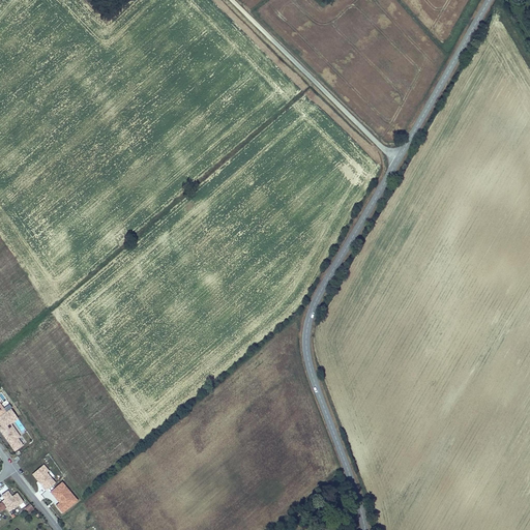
[(0,403),(0,424),(0,425),(0,431),(13,451),(25,444),(10,423),(19,418),(8,404),(3,408),(0,403)]
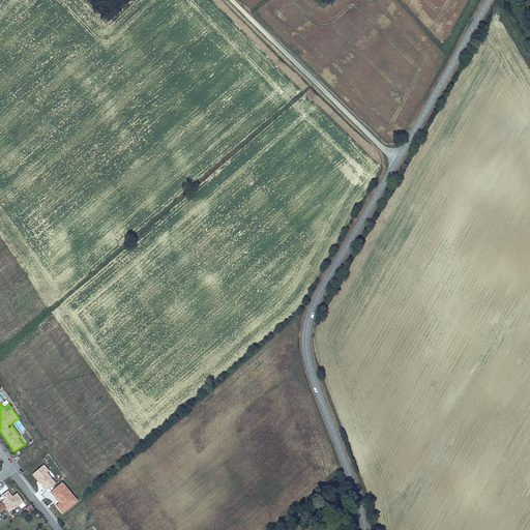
[(56,482),(43,464),(31,472),(45,491),(56,482)]
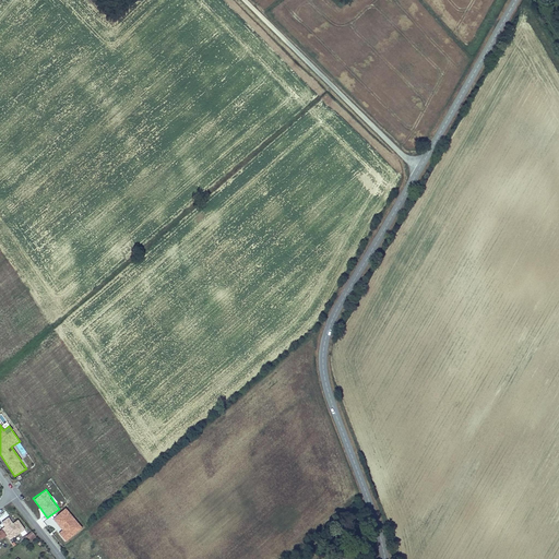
[(67,542),(83,526),(64,508),(51,519),(61,530),(58,533),(67,542)]
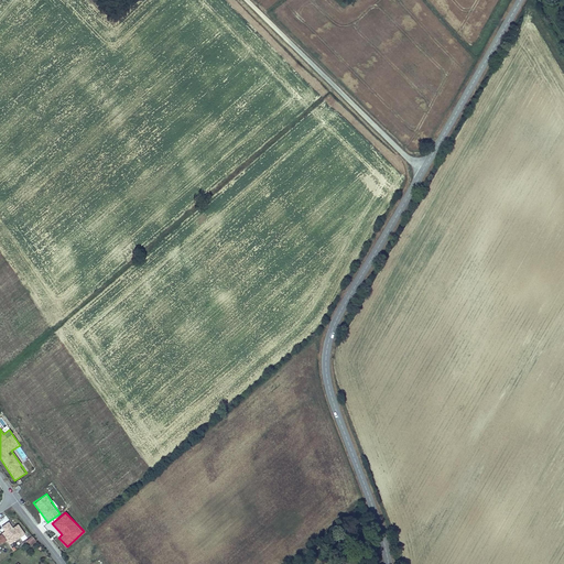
[(0,528),(11,543),(25,534),(18,523),(13,527),(6,517),(0,520),(0,528)]
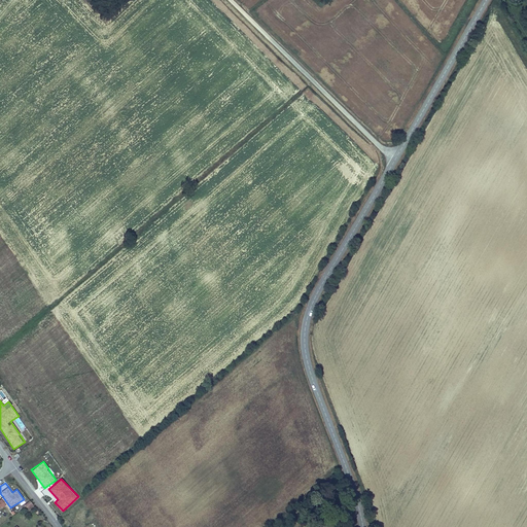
[(28,510),(33,505),(29,500),(24,505),(28,510)]
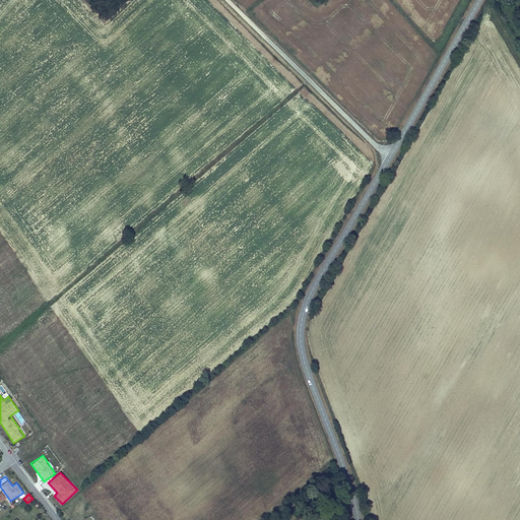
All buildings are outlined.
